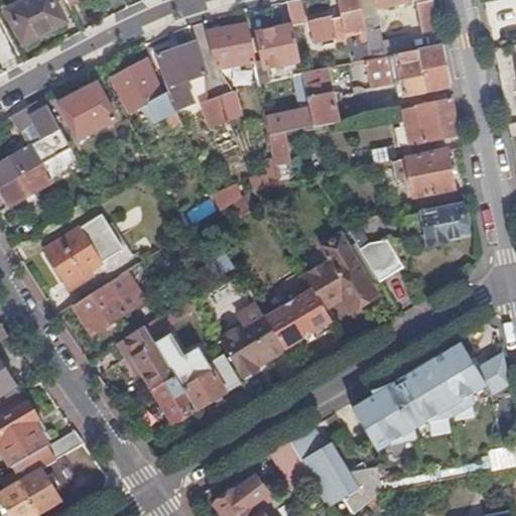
[(51,0),(30,0),(8,12),(24,42),(63,22),(51,0)]
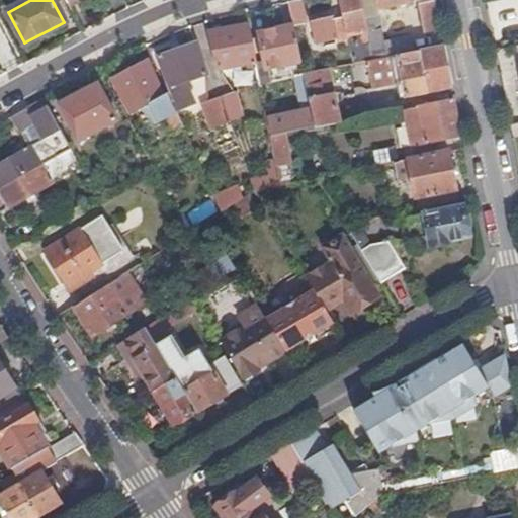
[(291,15),(293,26),(307,23),(301,0),(295,0),(288,2),(291,15)]
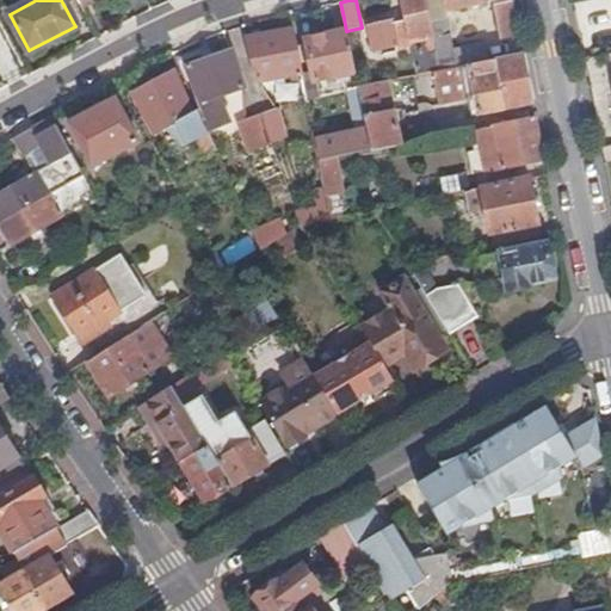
[(414,43),(421,75),(434,72),(440,71),(431,22),(426,0),(401,0),(407,25),(395,28),(394,20),(369,26),(375,51),(414,43)]
